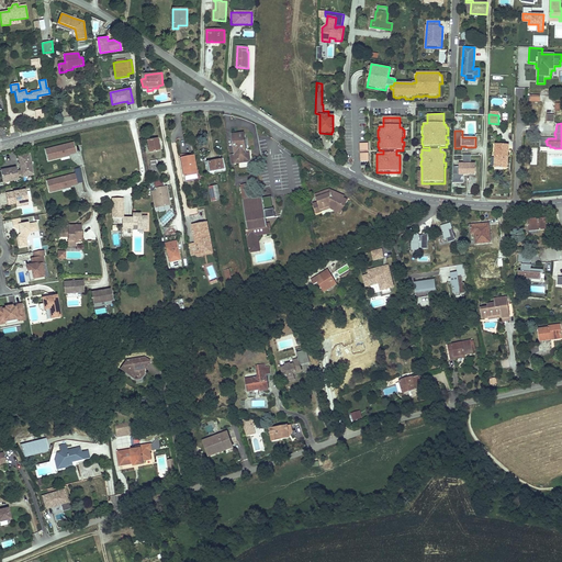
[(250,161),(249,153),(246,153),(243,133),(232,134),(235,155),(233,155),(234,164),(250,161)]
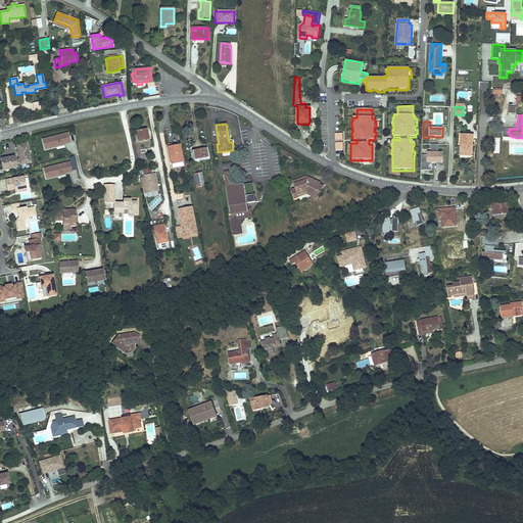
[(147,129),(137,131),(139,142),(148,140),(147,129)]
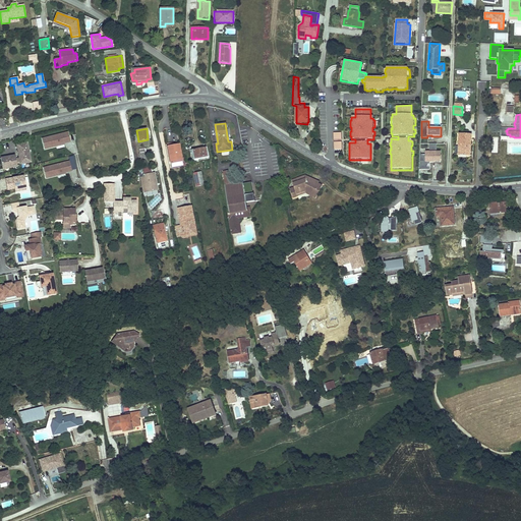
[(67,132),(41,138),(44,150),(64,145),(64,143),(70,141),(67,132)]
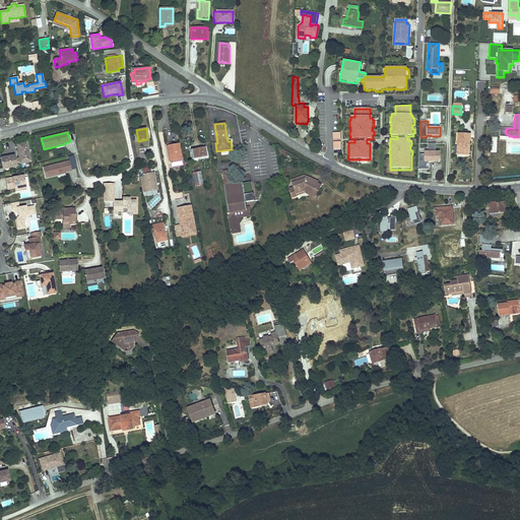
[(470,144),(470,134),(458,134),(457,154),(467,154),(467,144),(470,144)]
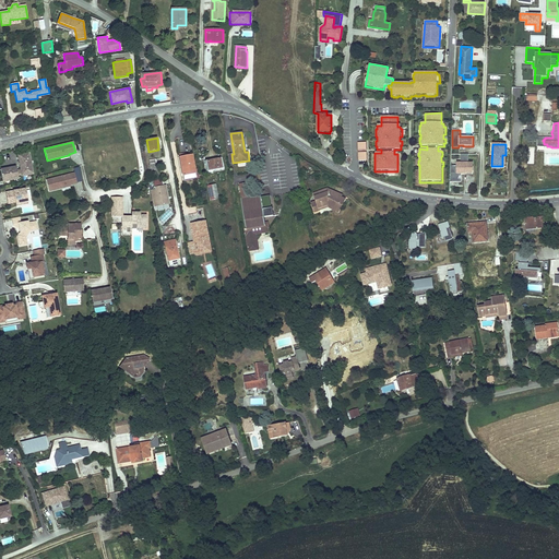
[(21,175),(32,174),(31,164),(30,161),(28,153),(16,154),(20,169),(21,173),(16,174),(16,170),(15,166),(3,168),(0,168),(0,170),(2,181),(22,177),(21,175)]
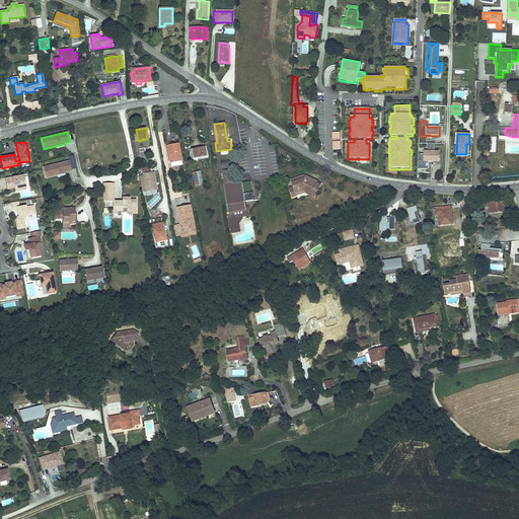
[(172,144),(166,146),(170,163),(181,161),(178,147),(173,147),(172,144)]
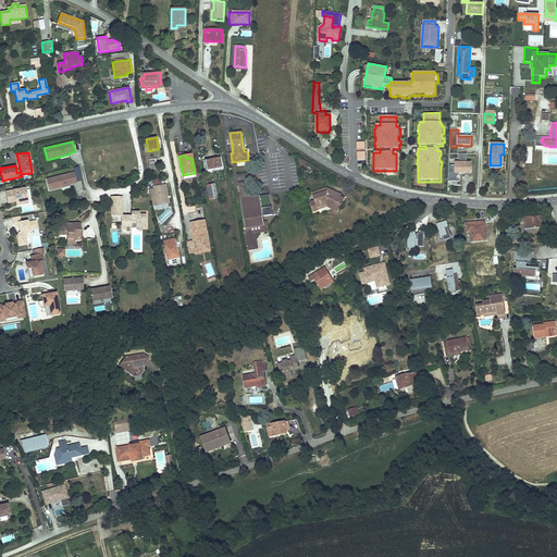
[(471,172),(471,162),(467,162),(467,155),(459,155),(459,162),(456,162),(456,165),(449,165),(449,181),(459,181),(460,173),(461,173),(461,172),(471,172)]
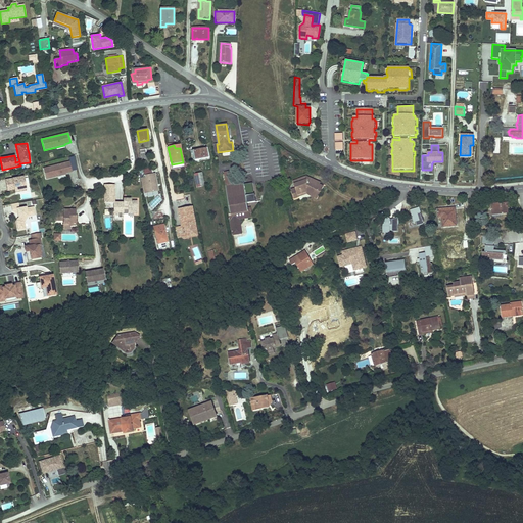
[(149,157),(145,157),(145,154),(148,153),(147,149),(140,150),(141,155),(142,154),(143,160),(146,160),(149,159),(149,157)]
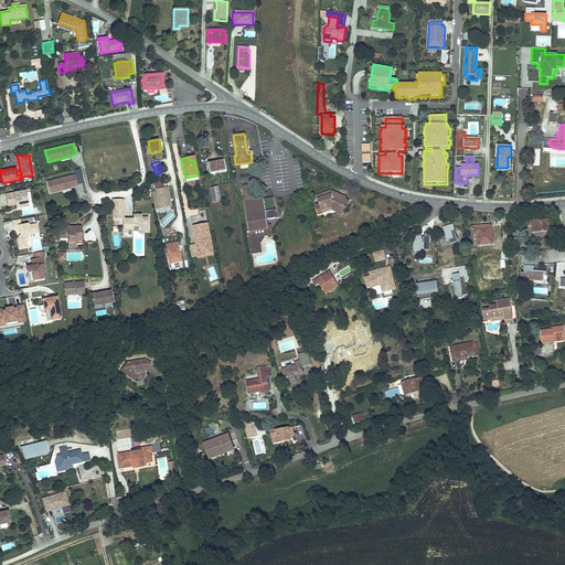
[(224,161),(208,163),(209,173),(214,173),(225,171),(224,161)]
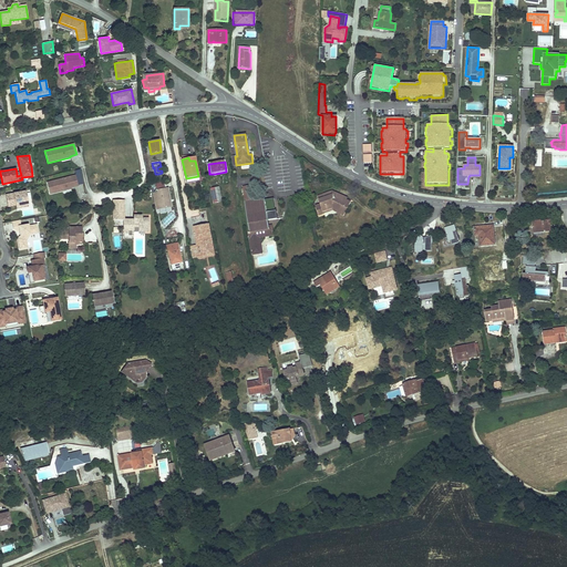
[(74,176),(48,182),(50,194),(72,188),(71,187),(76,186),(74,176)]
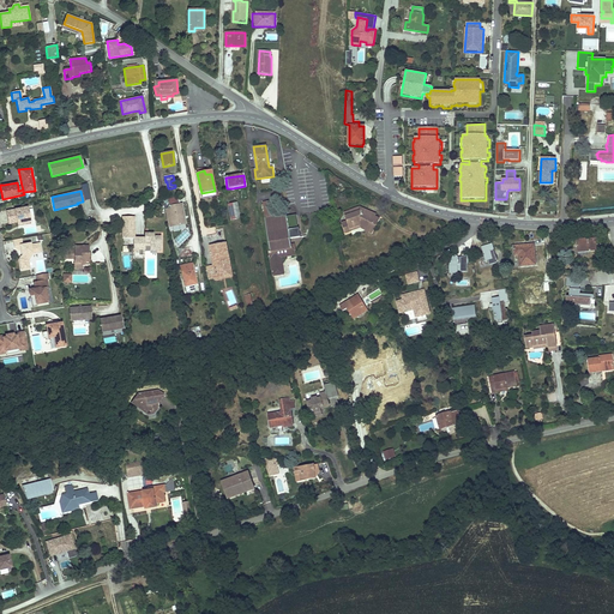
[(272,202),(264,203),(265,217),(275,216),(272,202)]
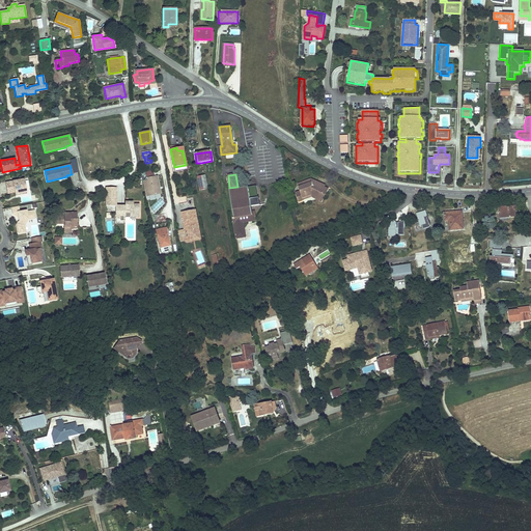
[(204,175),(196,176),(199,191),(207,189),(204,175)]
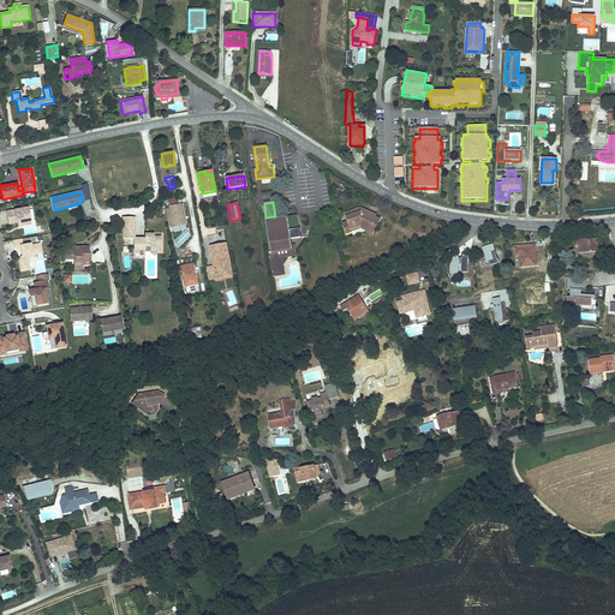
[(181,204),(169,206),(171,208),(166,209),(168,227),(185,224),(181,204)]
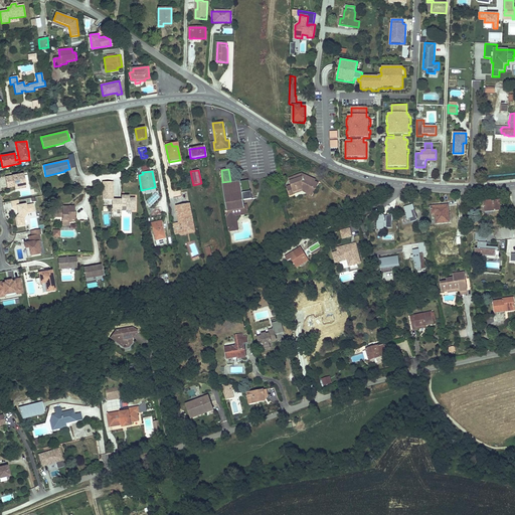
[(25,185),(22,173),(5,177),(7,187),(14,185),(16,185),(16,186),(25,185)]
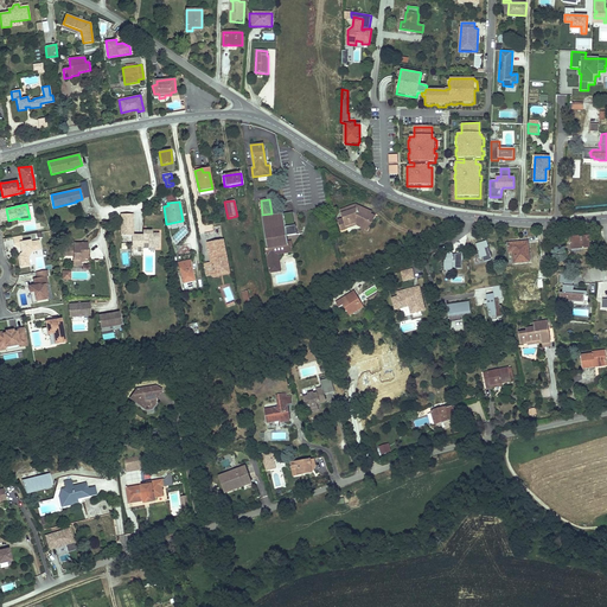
[(343,218),(338,221),(342,231),(347,229),(346,225),(356,223),(368,229),(371,223),(372,223),(376,217),(369,213),(366,213),(365,216),(363,215),(362,212),(359,213),(357,204),(346,208),(347,212),(342,213),(343,218)]
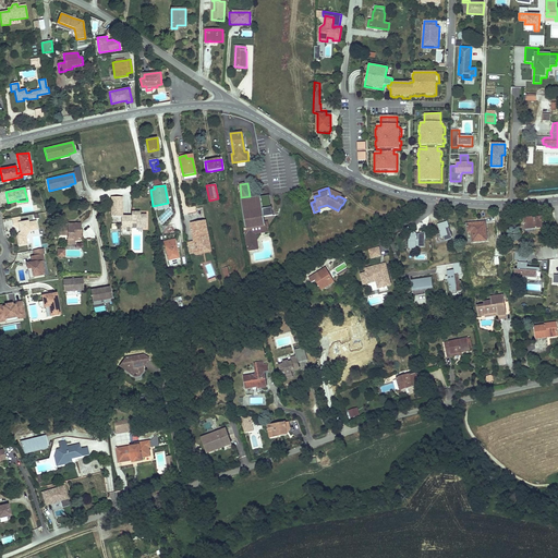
[(111,197),(111,217),(122,217),(122,215),(123,215),(123,197),(111,197)]
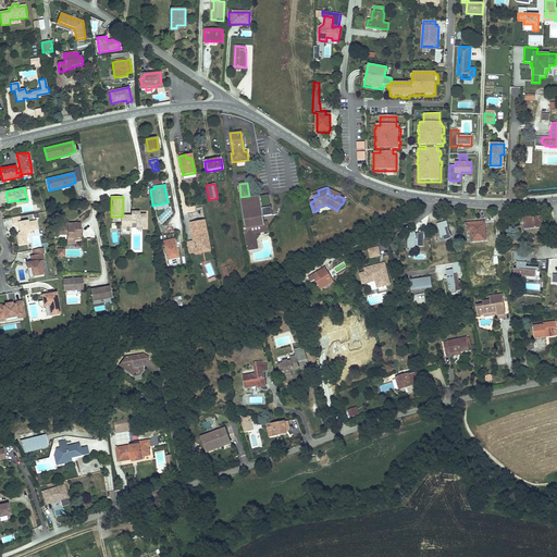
[(240,200),(245,229),(244,229),(246,247),(254,246),(252,242),(256,242),(255,234),(269,232),(268,229),(263,226),(263,223),(262,219),(270,218),(269,210),(270,209),(269,197),(260,198),(258,197),(240,200)]
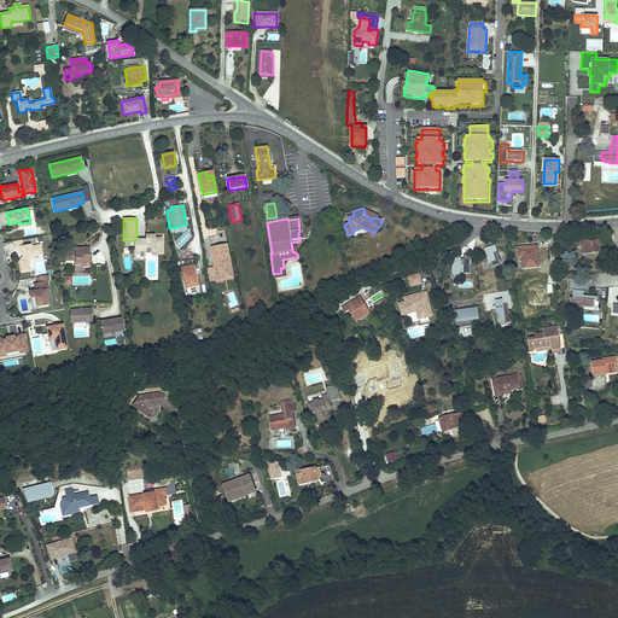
[(217,237),(217,228),(204,229),(205,238),(217,237)]
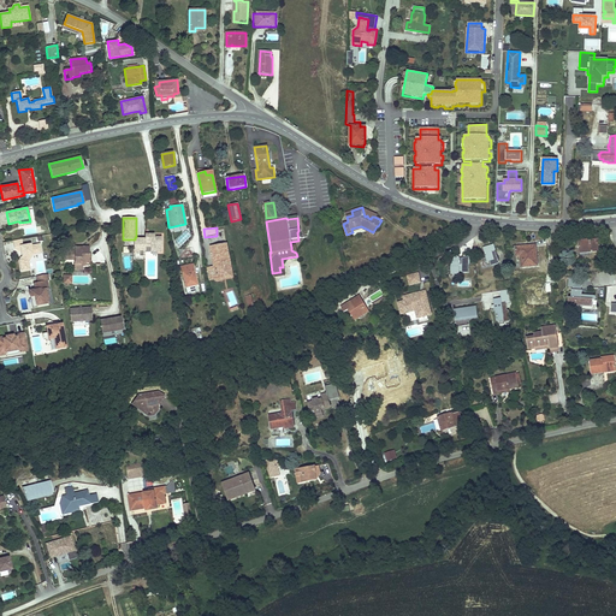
[(135,237),(135,240),(135,253),(146,253),(146,249),(146,246),(150,246),(150,249),(150,250),(161,250),(163,237),(155,237),(155,234),(150,234),(150,238),(146,238),(136,237),(135,237)]
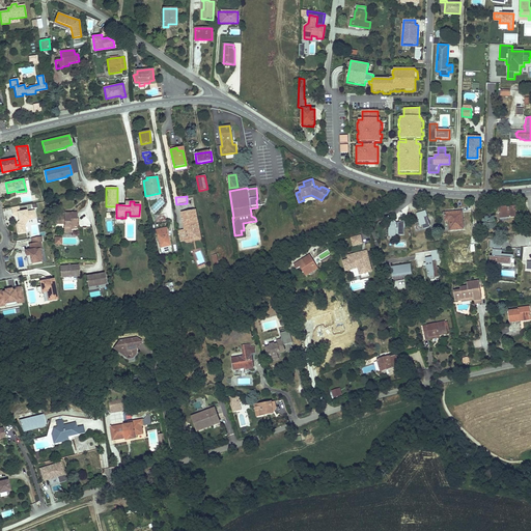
[(18,205),(10,207),(11,214),(17,217),(18,217),(18,221),(16,223),(18,232),(25,231),(24,226),(24,225),(27,219),(35,218),(33,210),(26,211),(26,210),(19,211),(18,205)]
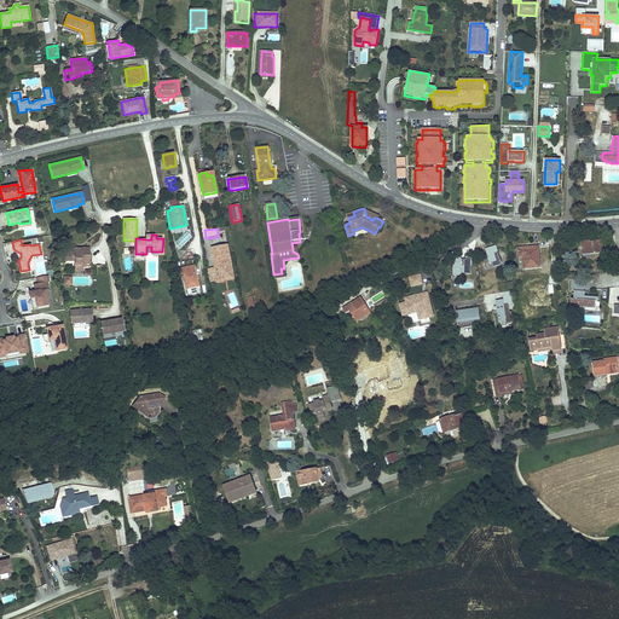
[(601,241),(582,242),(583,254),(602,253),(601,241)]
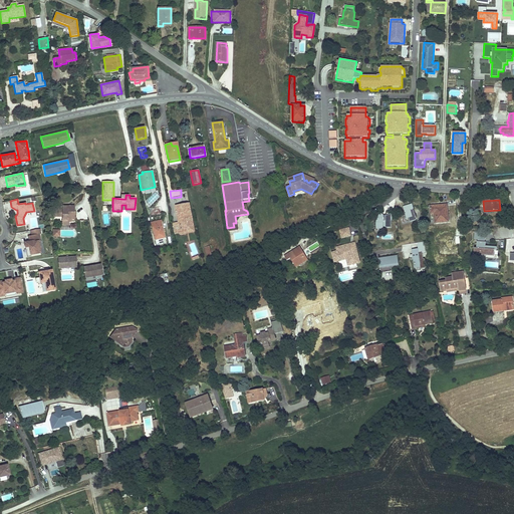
[(194,228),(189,203),(177,205),(180,222),(179,222),(180,231),(181,232),(183,234),(185,233),(187,231),(187,229),(194,228)]
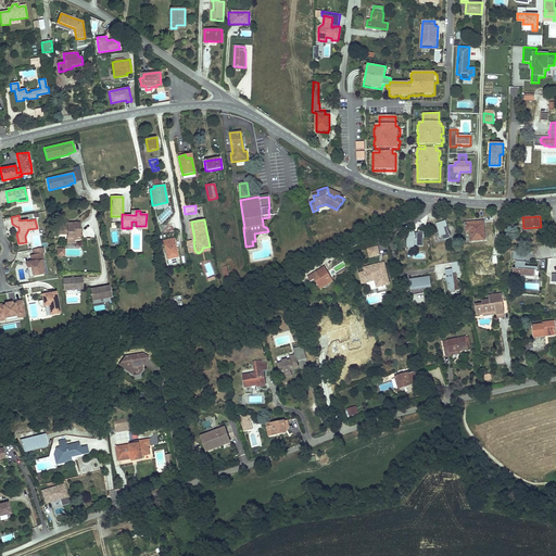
[(449,234),(445,220),(436,224),(437,228),(437,231),(438,232),(433,234),(437,241),(442,239),(443,241),(451,239),(450,238),(451,237),(450,234),(449,234)]
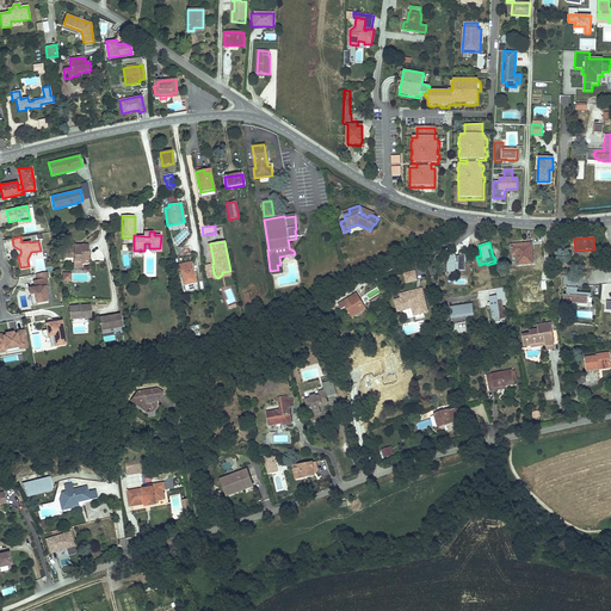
[(531,242),(510,245),(511,255),(516,254),(518,265),(534,264),(531,242)]
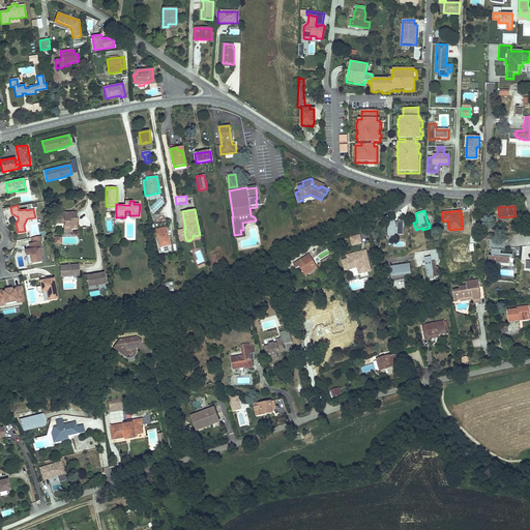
[(76,212),(64,212),(64,215),(64,216),(62,216),(62,215),(57,215),(57,223),(64,223),(63,224),(68,224),(68,226),(76,226),(76,212)]
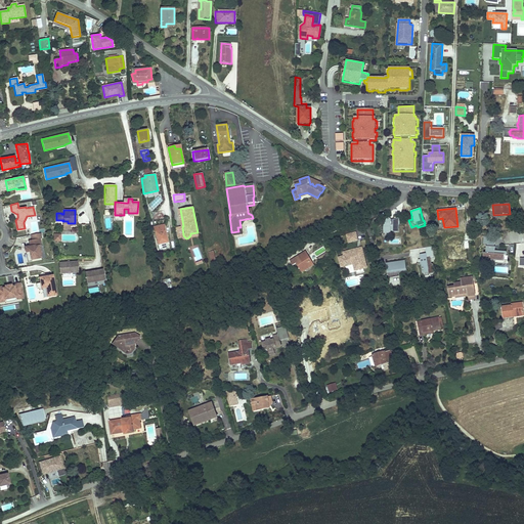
[(392,219),(389,216),(387,219),(386,221),(385,224),(385,228),(386,232),(393,232),(393,230),(401,230),(400,224),(400,221),(400,217),(395,219),(392,219)]
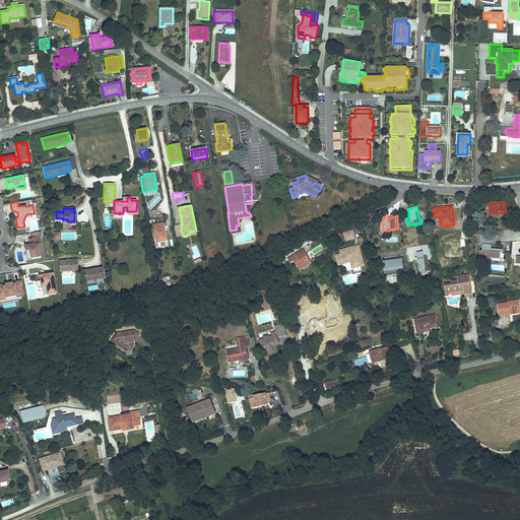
[(167,241),(166,234),(165,234),(164,233),(165,233),(163,223),(152,225),(153,230),(156,243),(157,247),(166,246),(165,241),(167,241)]
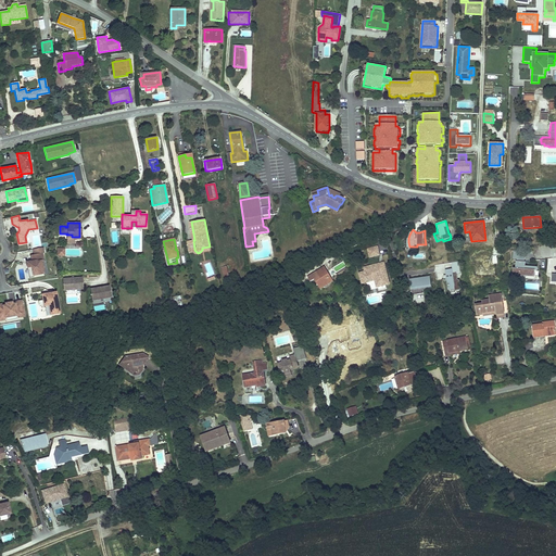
[(247,251),(256,249),(255,241),(252,241),(253,245),(245,247),(247,251)]
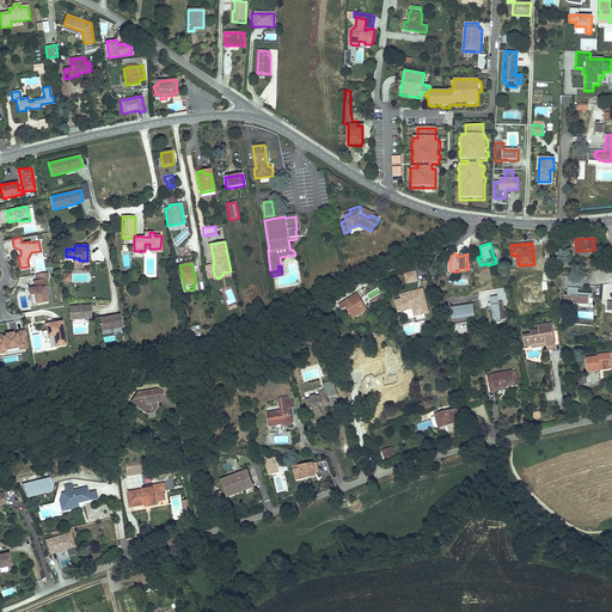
[(35,294),(36,303),(48,300),(44,287),(47,286),(46,279),(48,279),(47,271),(36,274),(37,280),(36,280),(37,285),(36,287),(34,287),(29,288),(30,295),(35,294)]
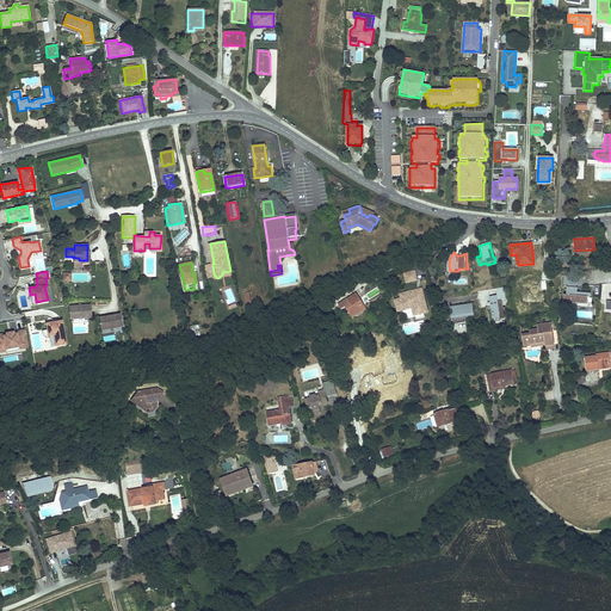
[(417,282),(414,272),(405,275),(406,284),(417,282)]
